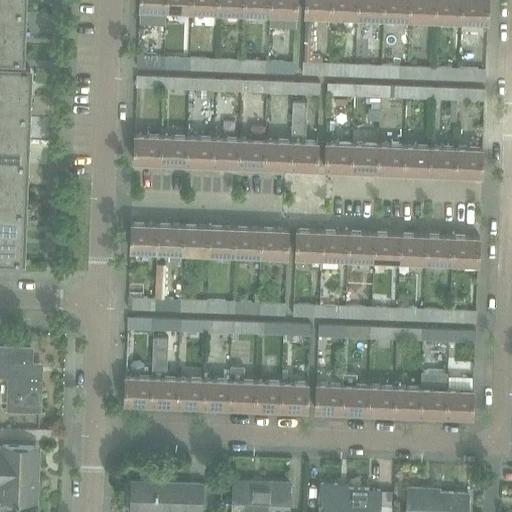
[(24,0),(0,0),(0,11),(24,12),(24,0)]
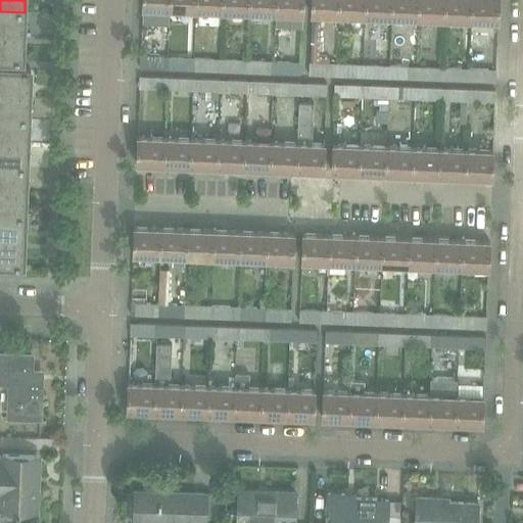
[(169,0),(142,0),(142,8),(169,9),(169,0)]
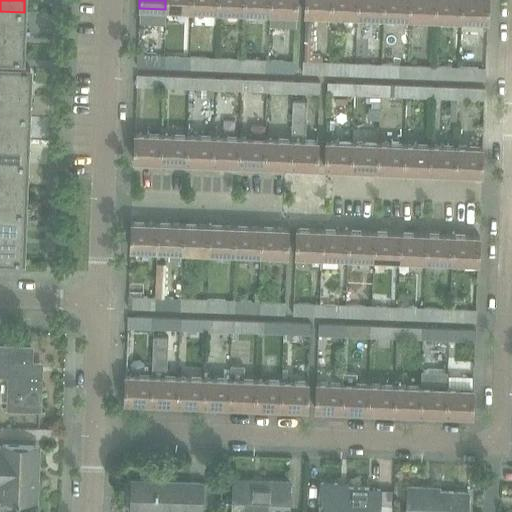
[(191,0),(165,0),(165,9),(192,10),(191,0)]
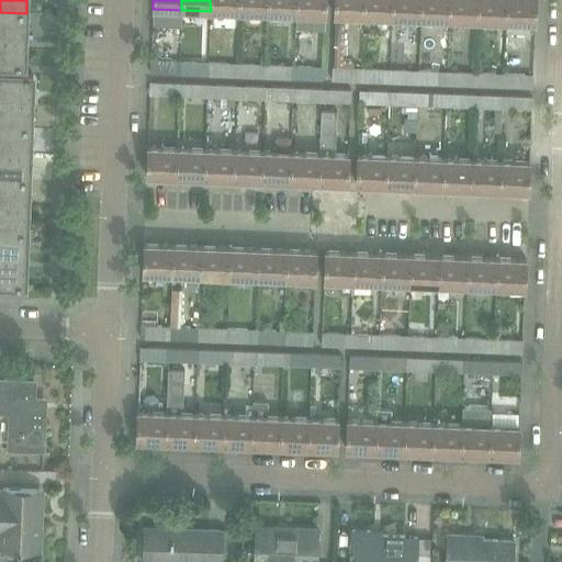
[(239,0),(210,0),(211,11),(239,12),(239,0)]
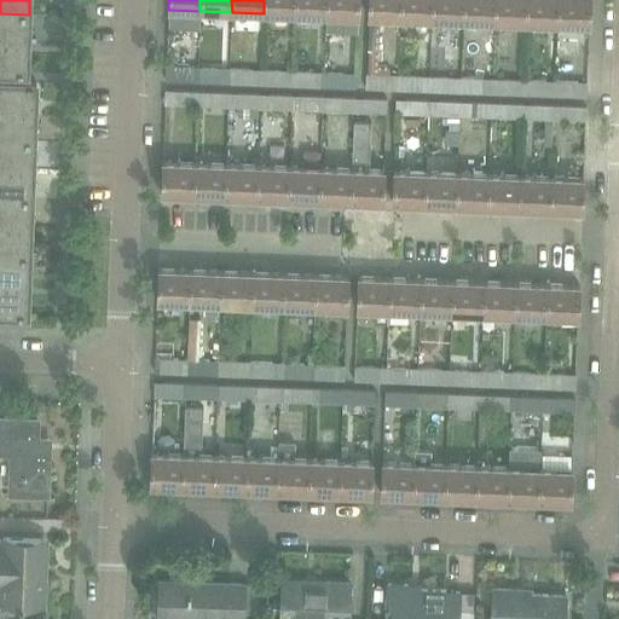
[(295,0),(264,0),(264,13),(295,15),(295,0)]
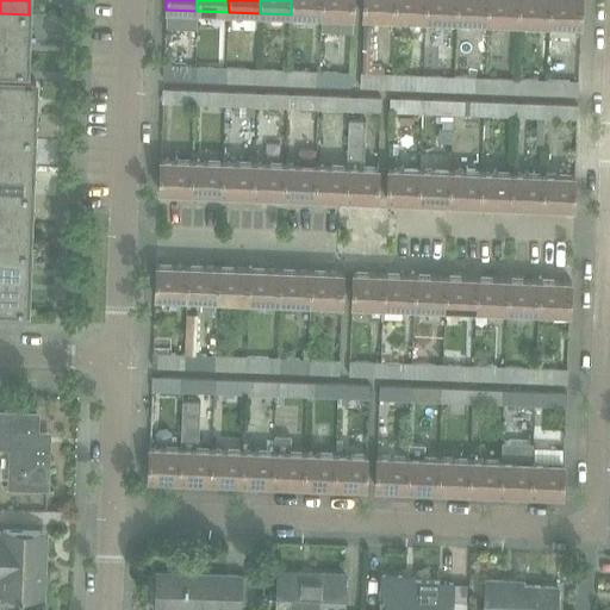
[(322,0),(291,0),(291,14),(322,16),(322,0)]
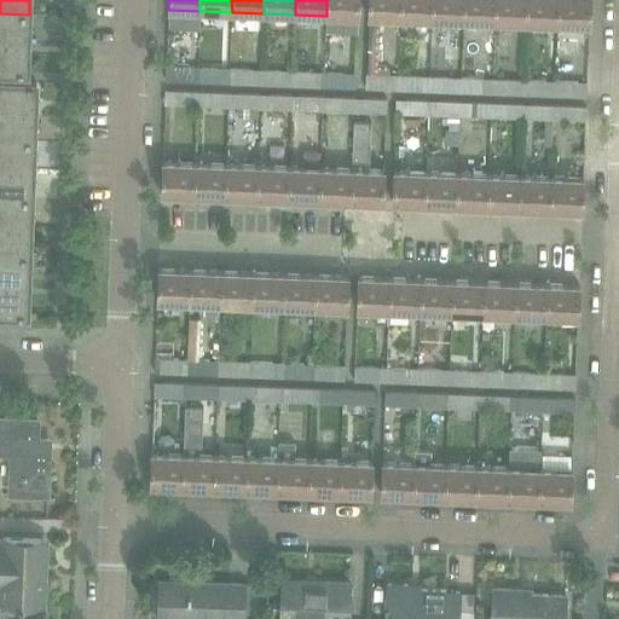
[(359,0),(327,0),(327,16),(359,17),(359,0)]
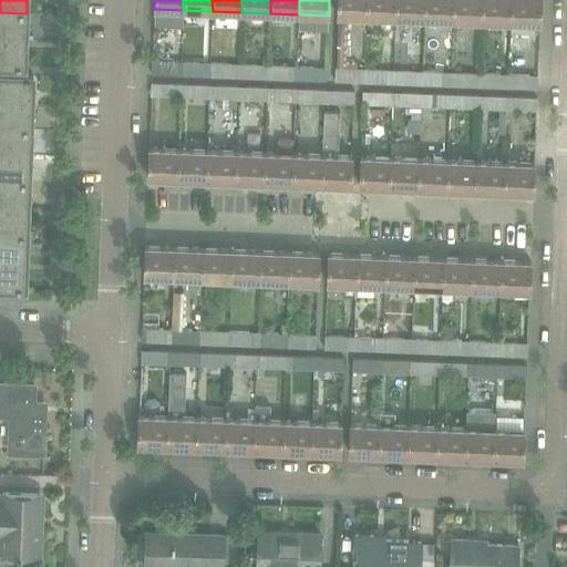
[(337,0),(337,16),(367,17),(367,0),(337,0)]
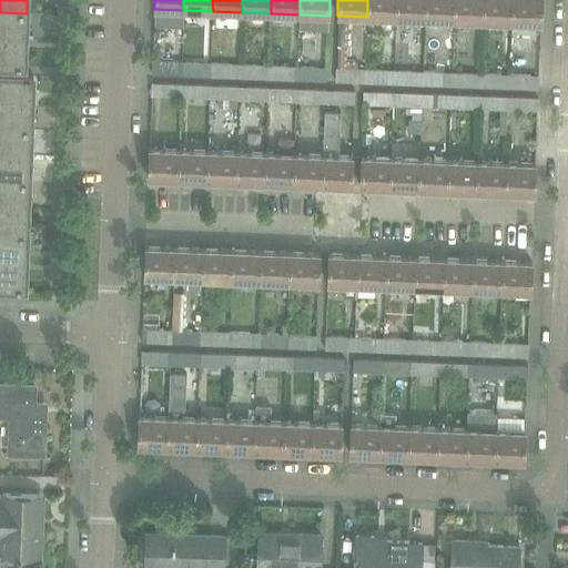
[(396,0),(367,0),(367,17),(396,18),(396,0)]
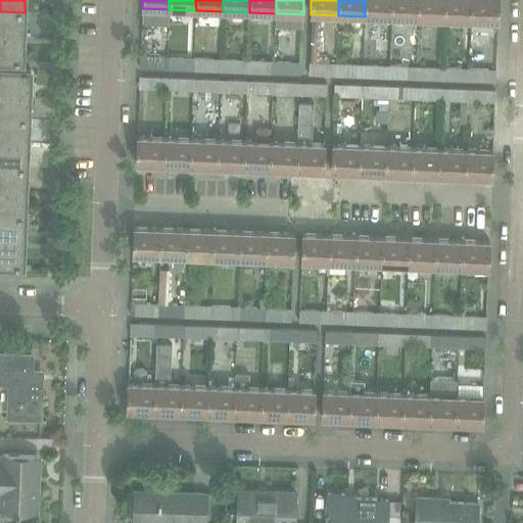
[(392,0),(365,0),(365,16),(391,17),(392,0)]
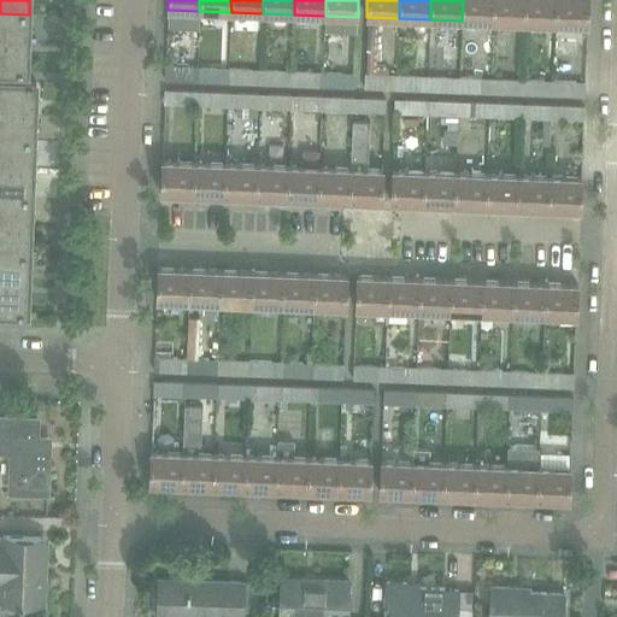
[(494,0),(463,0),(462,21),(493,22),(494,0)]
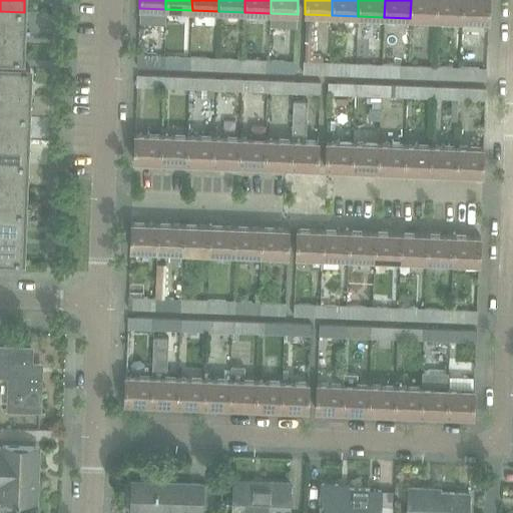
[(437,0),(411,0),(410,18),(437,19),(437,0)]
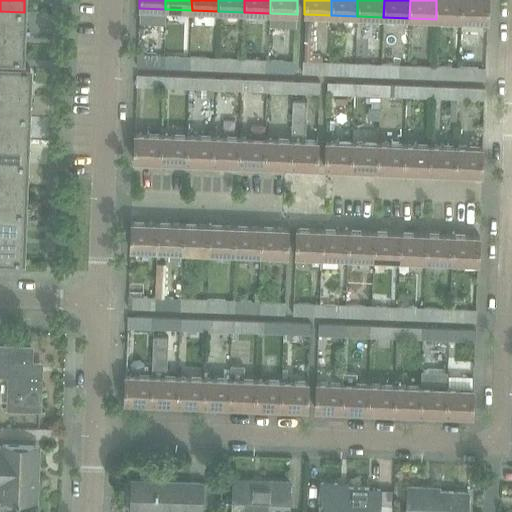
[(462,0),(436,0),(436,19),(462,20),(462,0)]
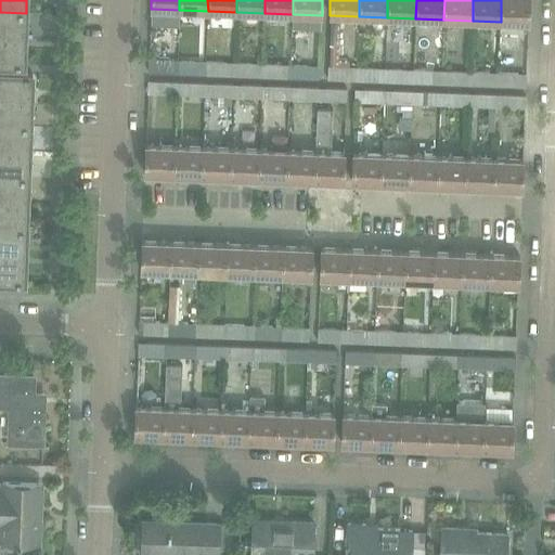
[(529,0),(501,0),(501,22),(529,23),(529,0)]
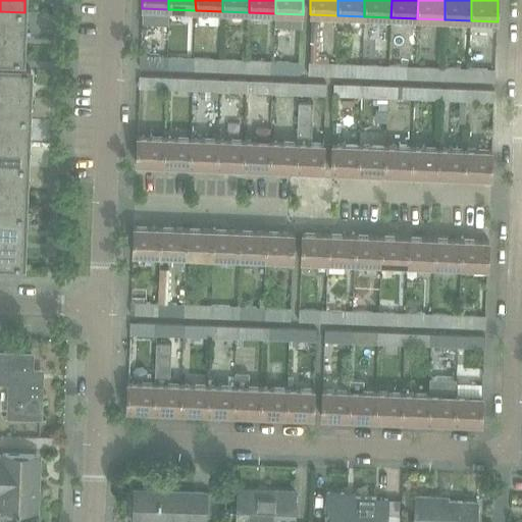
[(24,12),(0,11),(0,36),(23,37),(24,12)]
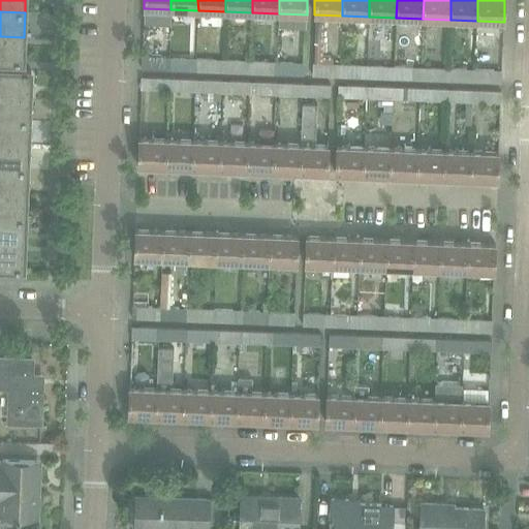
[(24,37),(0,36),(0,61),(24,62),(24,37)]
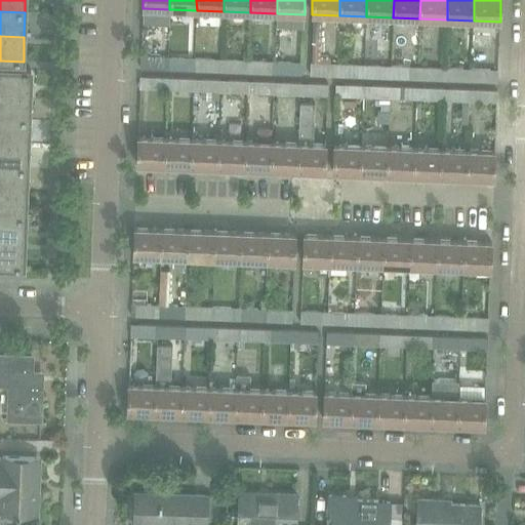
[(168,57),(140,56),(140,69),(167,70),(168,57)]
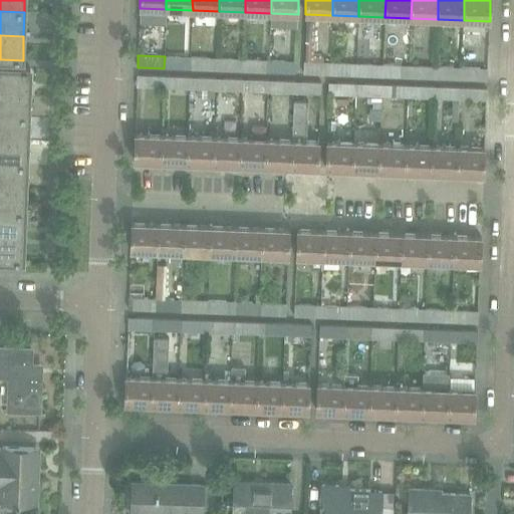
[(191,57),(165,56),(164,68),(190,69),(191,57)]
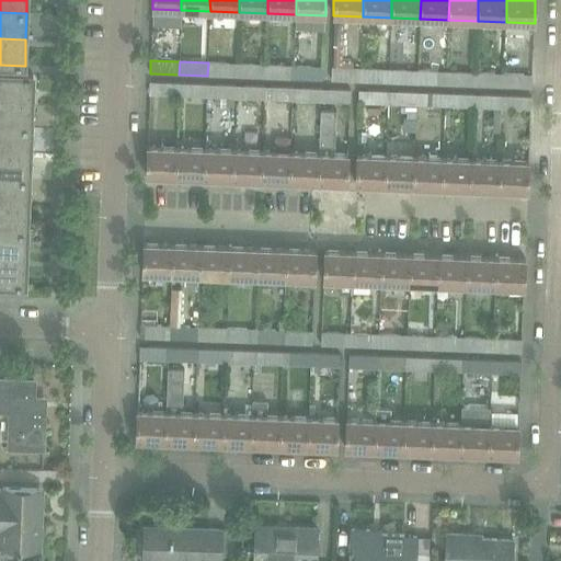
[(237,64),(208,63),(207,76),(236,77),(237,64)]
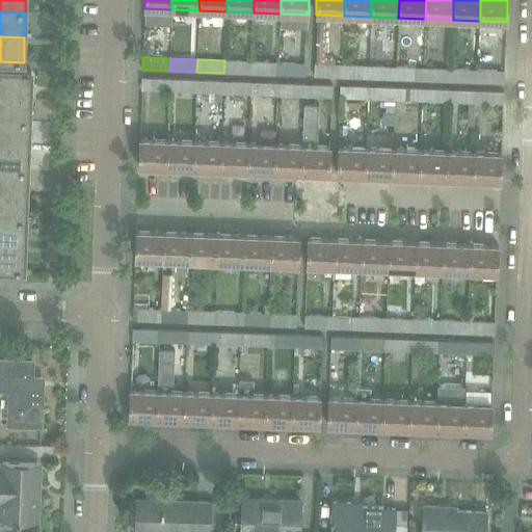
[(251,61),(224,60),(223,73),(251,74),(251,61)]
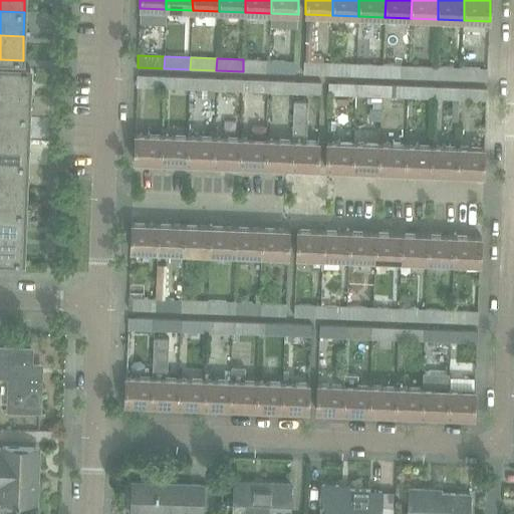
[(269,60),(243,59),(243,71),(269,72),(269,60)]
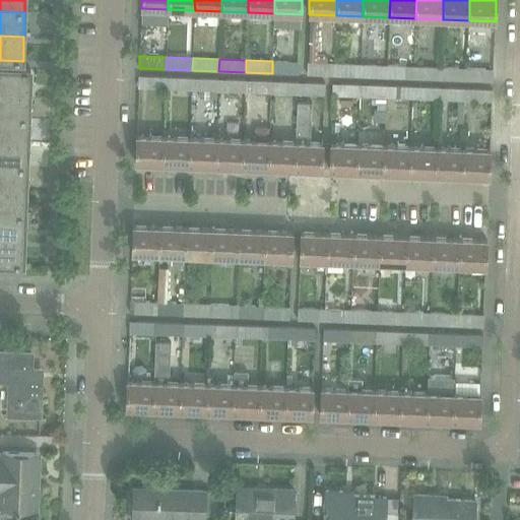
[(300,62),(272,61),(272,73),(300,74),(300,62)]
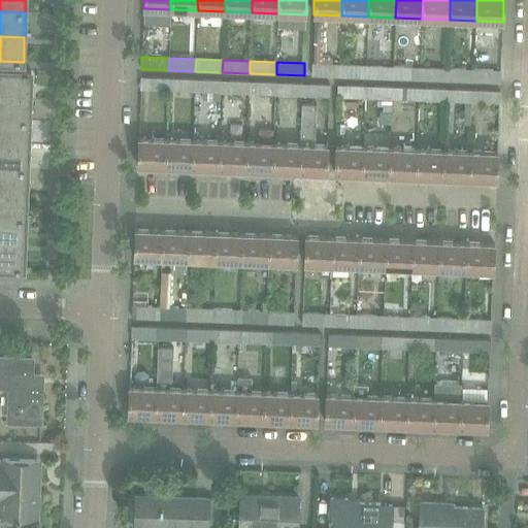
[(339,65),(311,64),(311,75),(339,76),(339,65)]
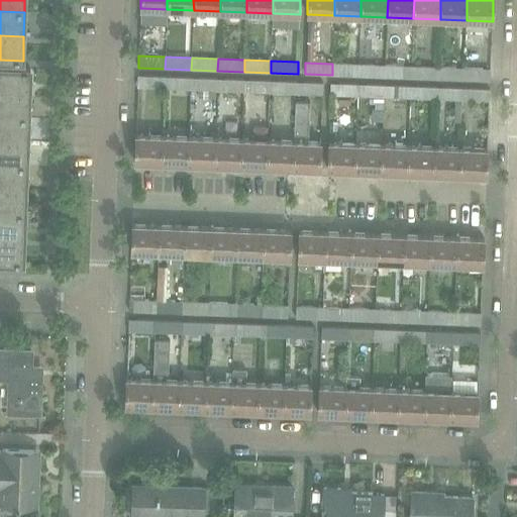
[(358,65),(332,64),(332,75),(358,76),(358,65)]
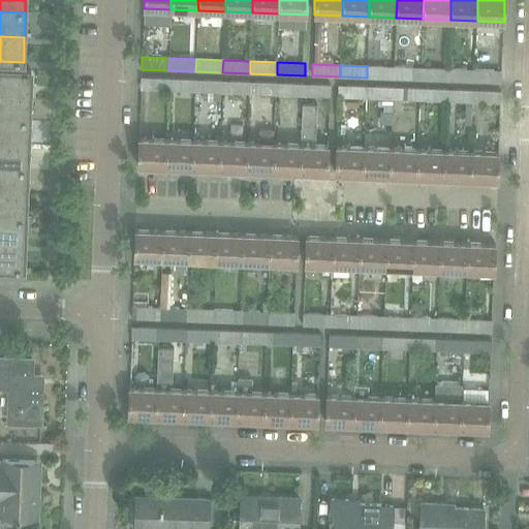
[(395,67),(367,66),(367,78),(394,79),(395,67)]
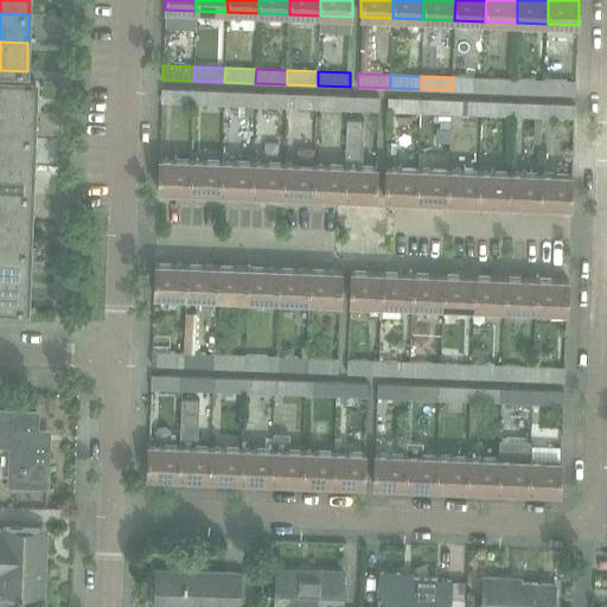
[(484,78),(453,77),(452,90),(483,91),(484,78)]
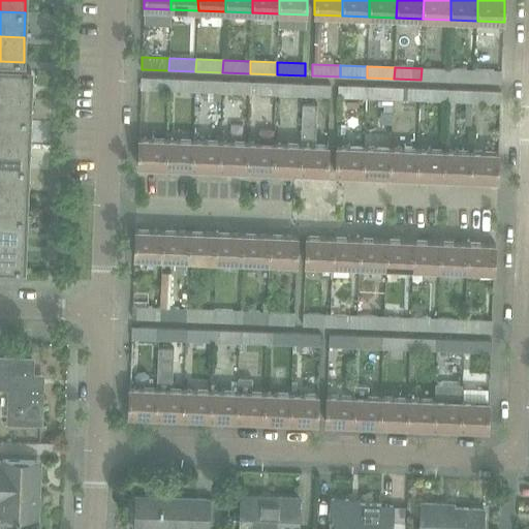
[(448,69),(422,68),(421,80),(447,81),(448,69)]
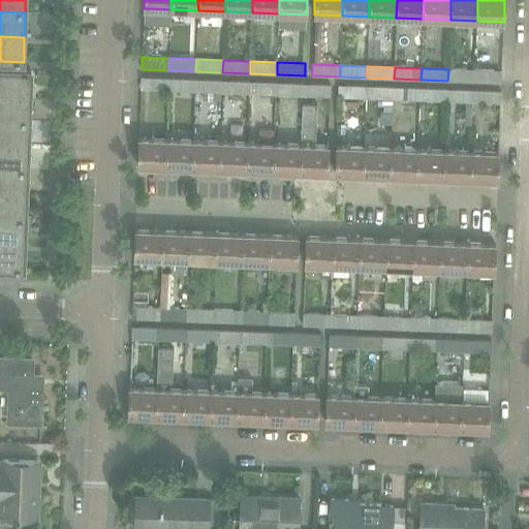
[(0,69),(0,94),(30,96),(31,71),(0,69)]
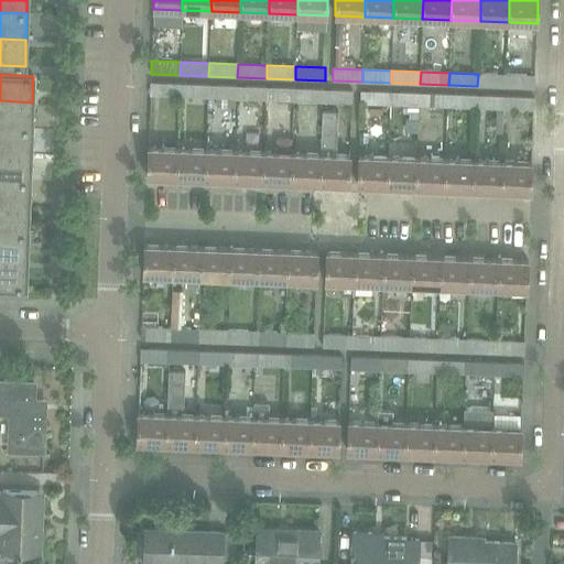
[(507,75),(478,74),(477,86),(506,87),(507,75)]
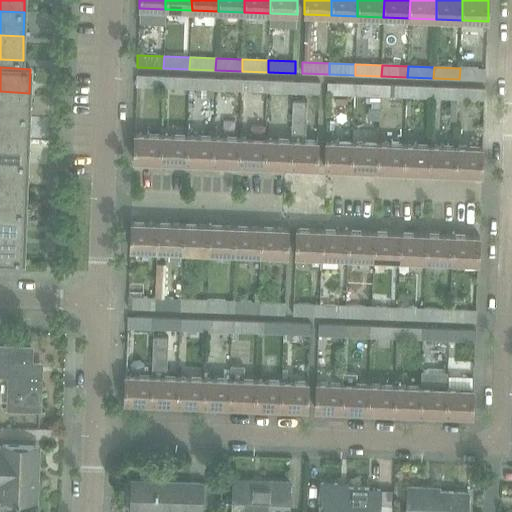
[(486,69),(460,68),(459,79),(485,80),(486,69)]
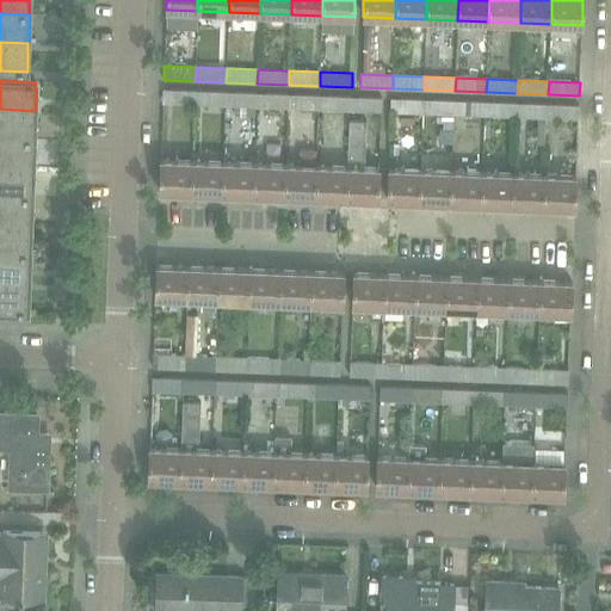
[(195,91),(164,90),(162,103),(195,104),(195,91)]
